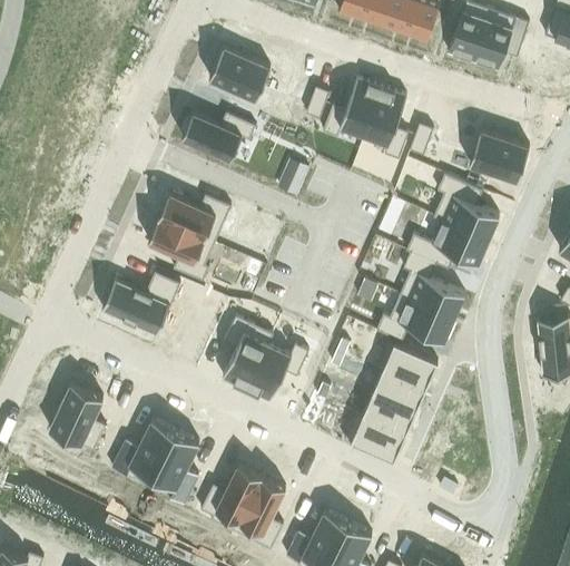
[(342,0),(338,12),(361,20),(366,0),(342,0)]
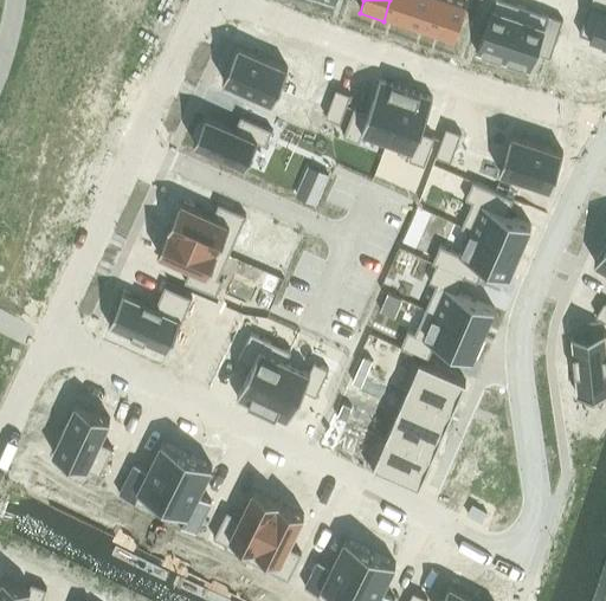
[(389,0),(384,21),(407,28),(417,0),(389,0)]
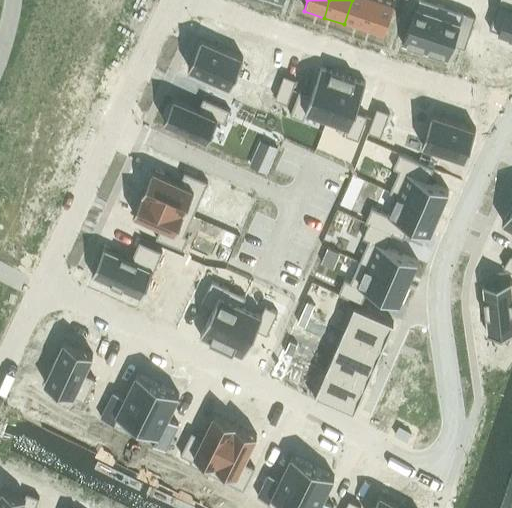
[(352,0),(344,24),(364,31),(374,0),(352,0)]
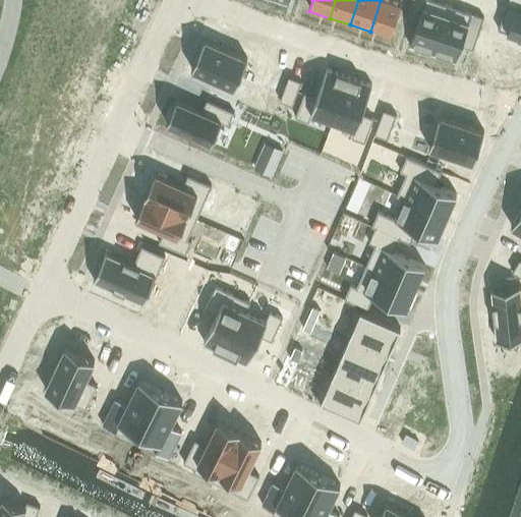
[(381,0),(370,32),(390,39),(403,0),(381,0)]
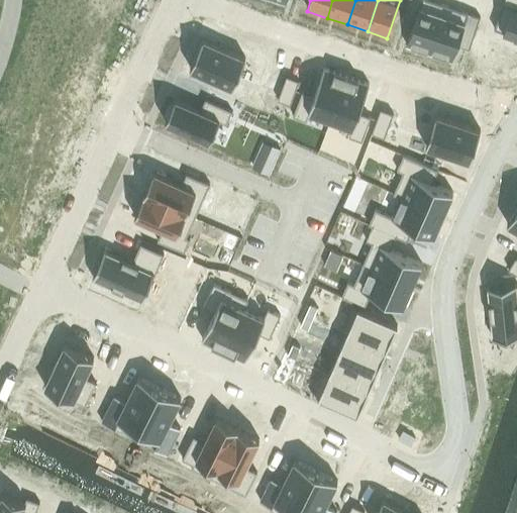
[(423,0),(409,0),(403,21),(414,25),(407,47),(429,56),(445,7),(423,0)]
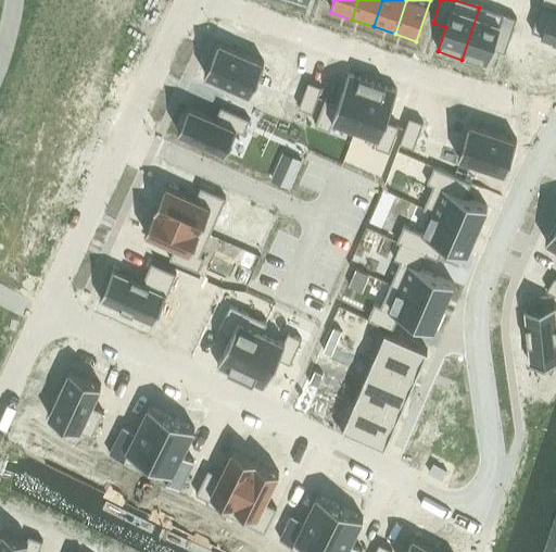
[(555,0),(543,0),(532,34),(555,41),(554,47),(555,47),(555,0)]
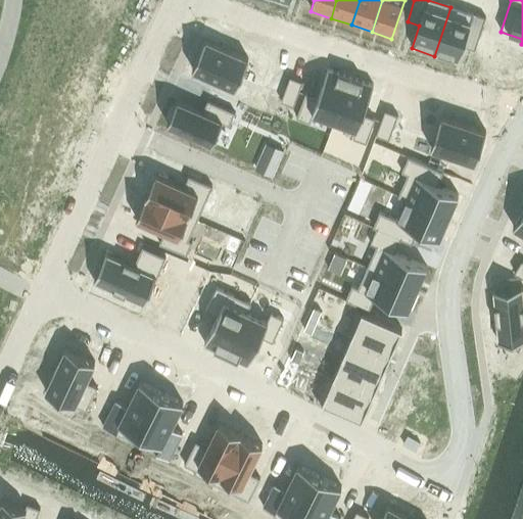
[(450,7),(434,56),(458,64),(465,41),(477,45),(486,19),(450,7)]
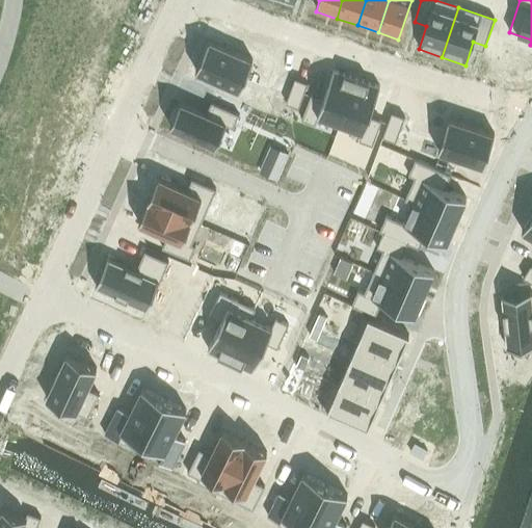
[(209,43),(195,73),(240,93),(254,61),(209,43)]
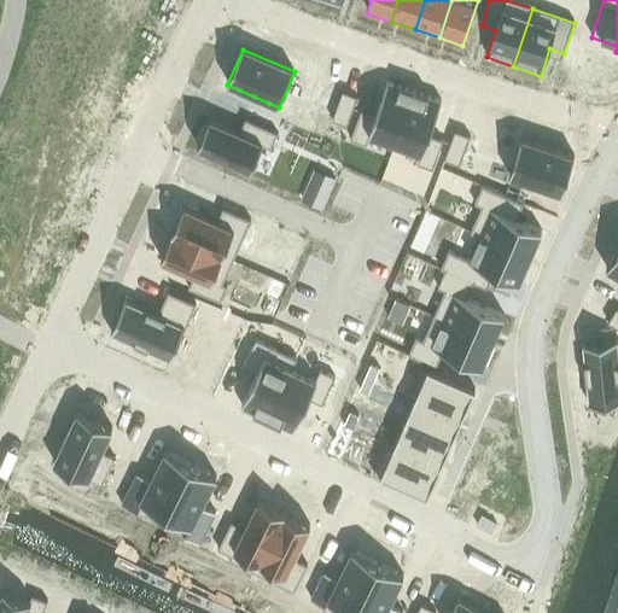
[(361,112),(351,141),(367,147),(369,141),(394,151),(415,94),(388,85),(375,118),(361,112)]
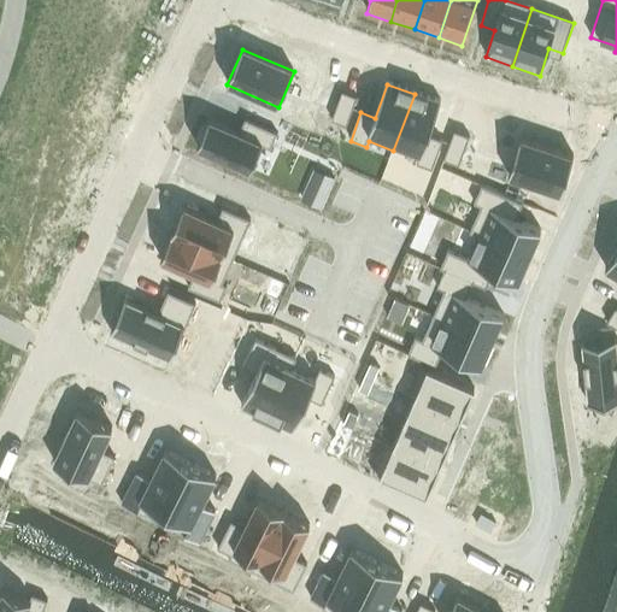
[(342,93),(333,122),(347,127),(358,99),(342,93)]
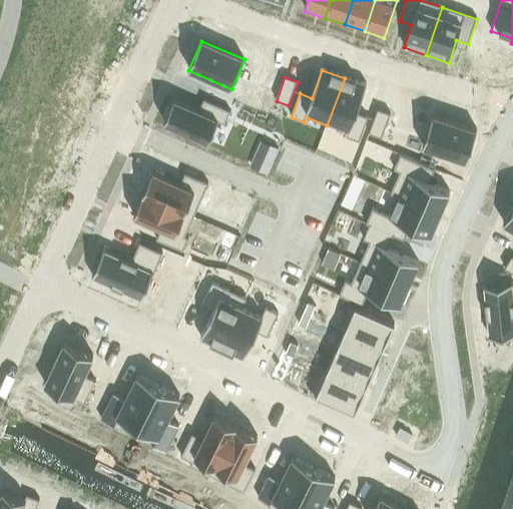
[(345,78),(327,125),(328,125),(330,121),(350,128),(347,137),(360,142),(369,118),(357,114),(367,86),(345,78)]
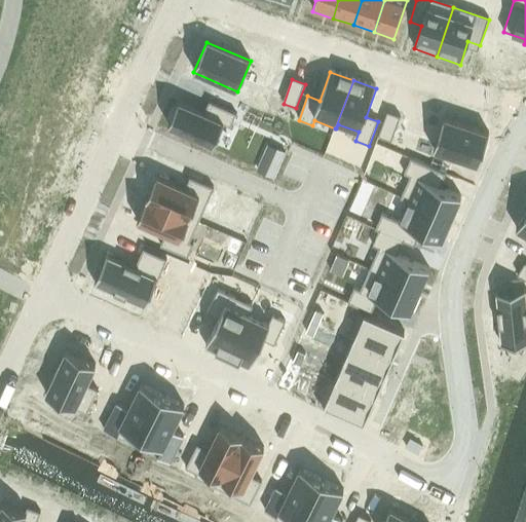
[(179,104),(168,126),(214,147),(223,125),(231,128),(236,115),(210,103),(204,115),(179,104)]
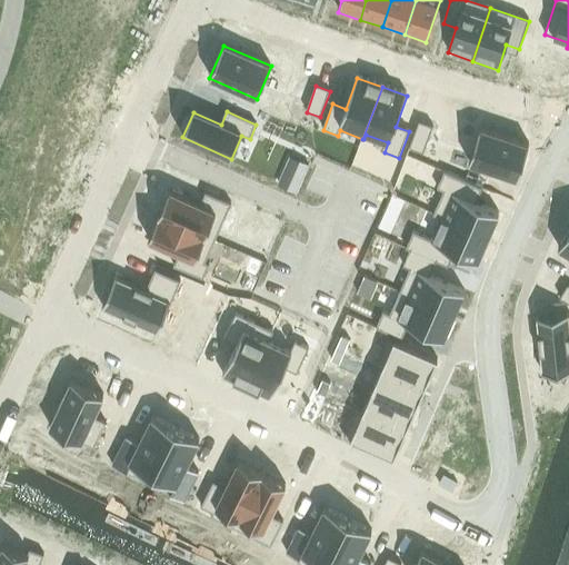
[(419,122),(410,149),(423,154),(433,128),(419,122)]
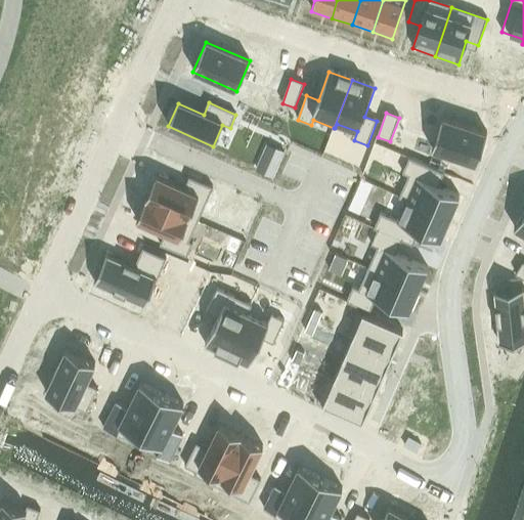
[(442,120),(432,150),(477,165),(487,134),(442,120)]
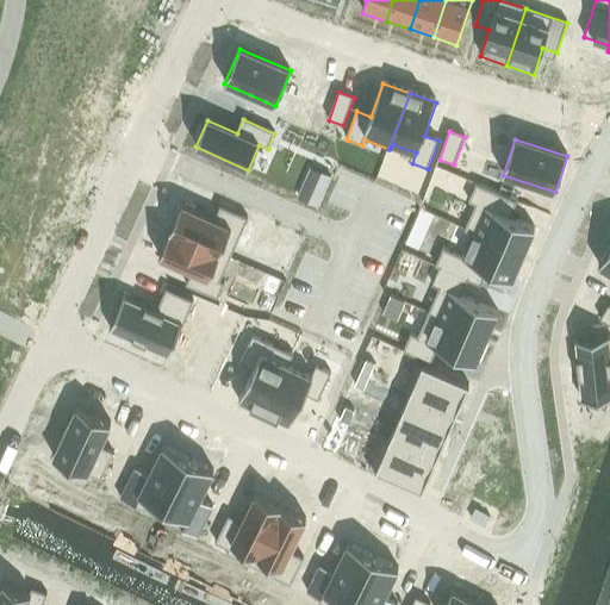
[(313,170),(307,184),(325,192),(331,178),(313,170)]
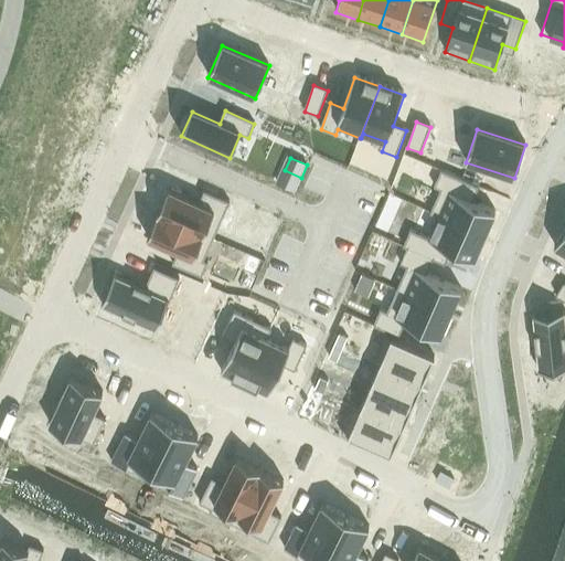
[(441,190),(432,213),(484,236),(496,212),(472,202),(479,188),(441,171),(435,188),(441,190)]
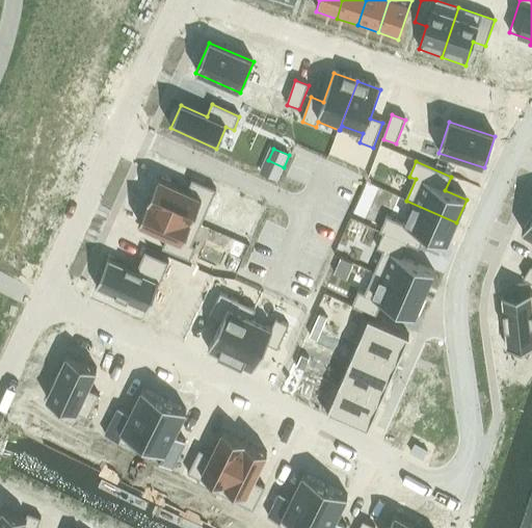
[(159,180),(149,203),(202,226),(216,191),(192,181),(187,192),(159,180)]
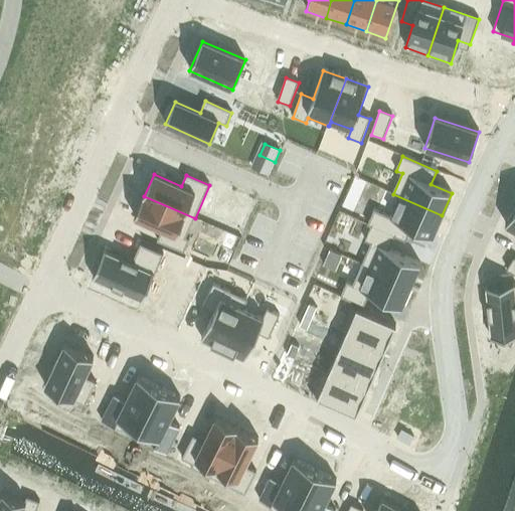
[(374,210),(368,225),(371,227),(394,237),(406,242),(412,228),(433,237),(442,215),(393,194),(392,195),(399,198),(391,217),(374,210)]
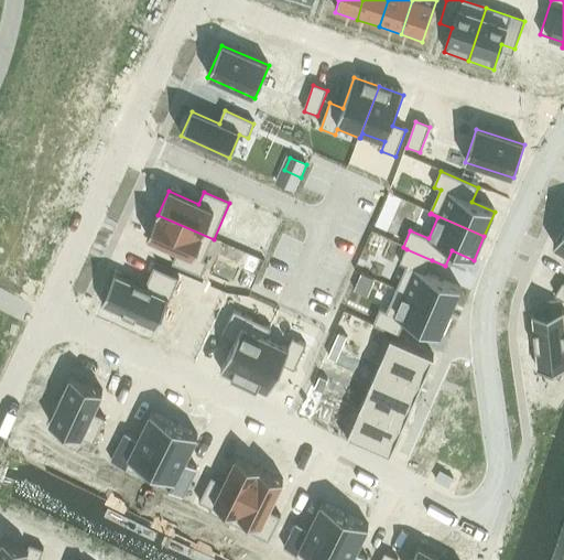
[(158,215),(148,239),(177,252),(172,265),(202,278),(208,264),(204,262),(214,239),(158,215)]
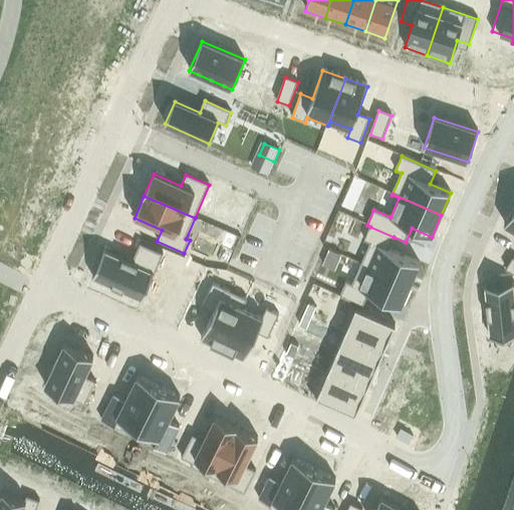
[(513,209),(505,225),(513,230),(513,209)]
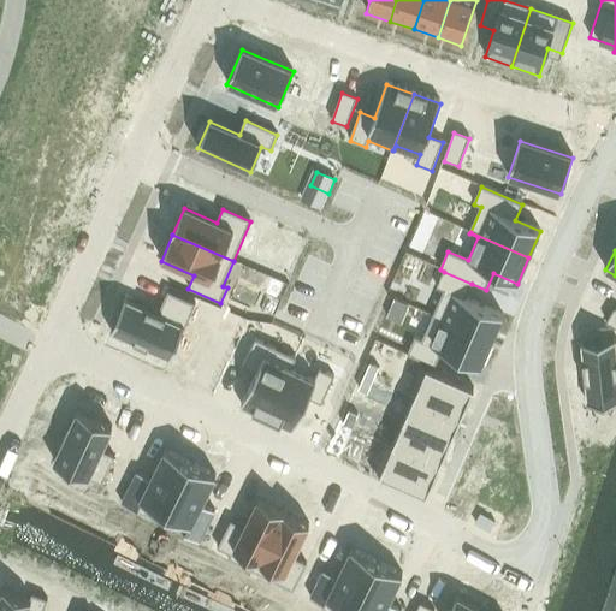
[(444,291),(433,316),(492,342),(503,316),(466,300),(472,284),(444,272),(437,289),(444,291)]
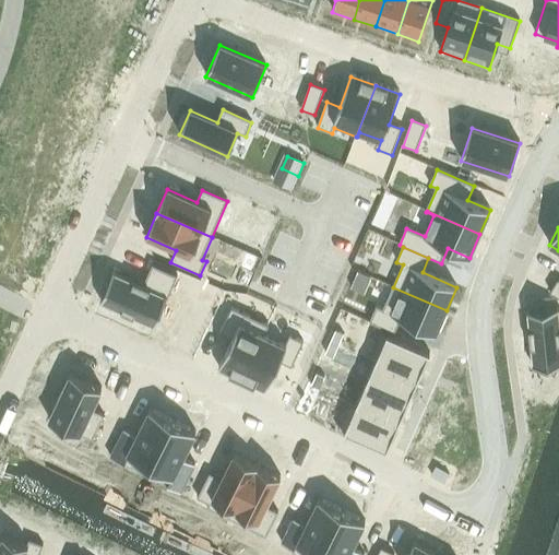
[(102,302),(100,304),(155,327),(167,298),(168,299),(178,278),(153,267),(144,286),(114,273),(114,275),(115,276),(104,302),(102,302)]
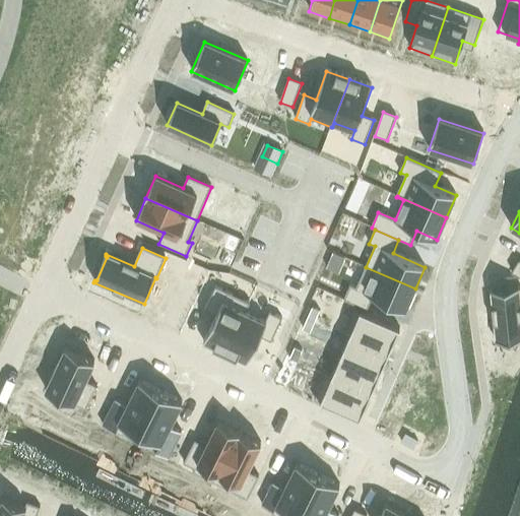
[(333,254),(327,269),(338,274),(344,259),(333,254)]
